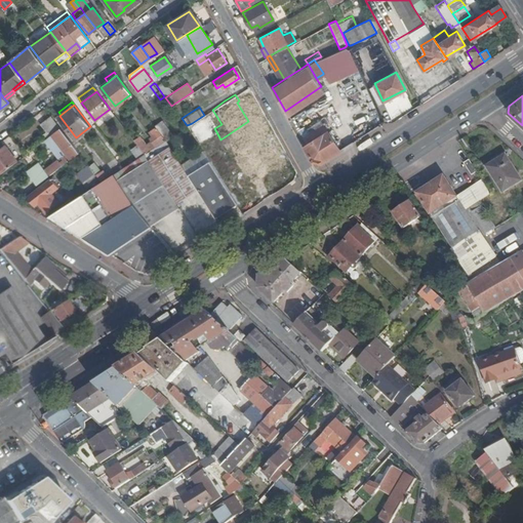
[(212,110),(204,115),(208,120),(208,121),(216,116),(212,110)]
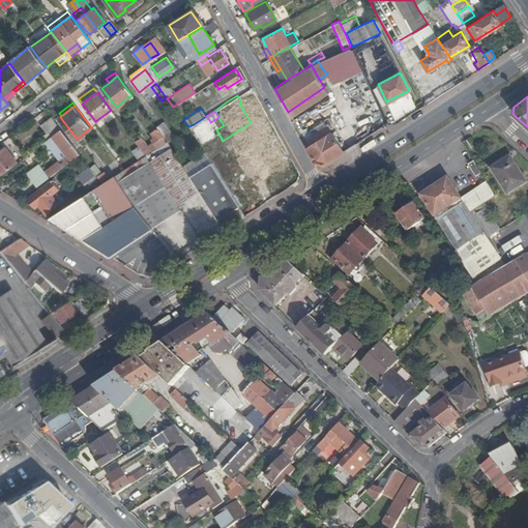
[(51,116),(39,125),(46,133),(49,138),(60,129),(59,128),(51,116)]
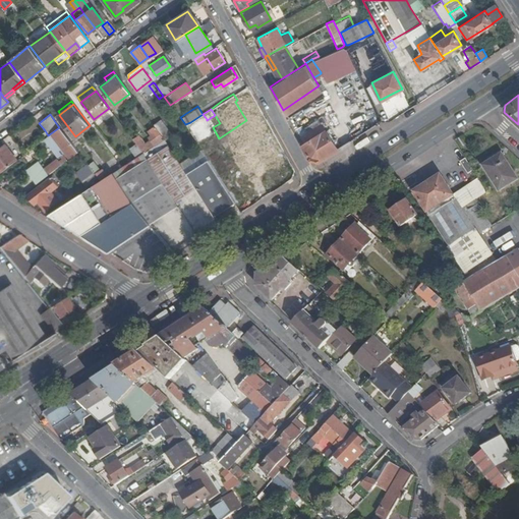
[(207,119),(203,114),(190,122),(194,127),(207,119)]
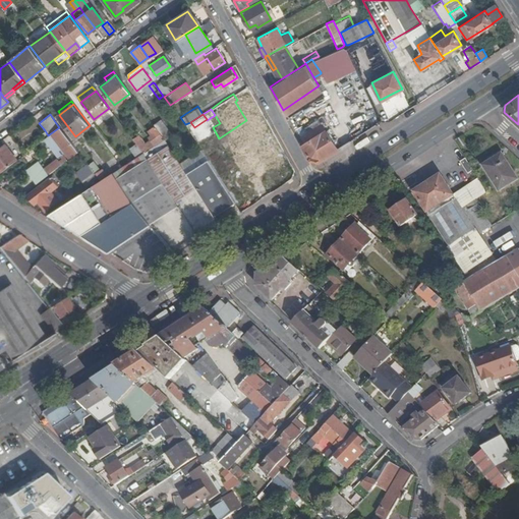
[(152,123),(155,126),(163,138),(170,133),(159,118),(152,123)]
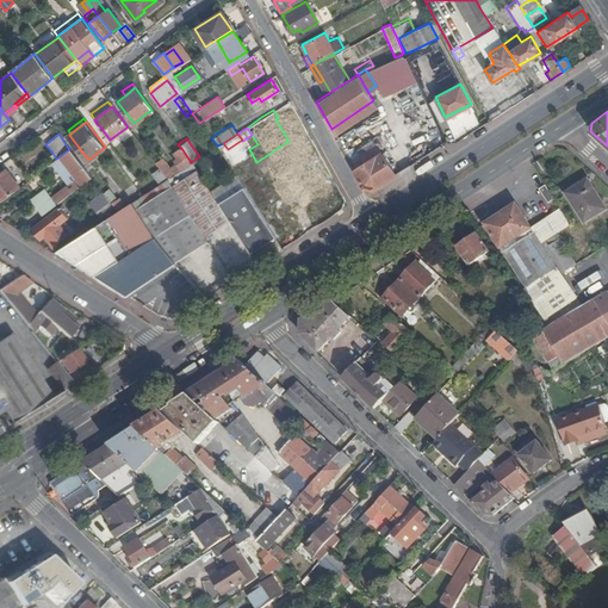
[(223,143),(217,146),(225,159),(231,155),(228,149),(223,143)]
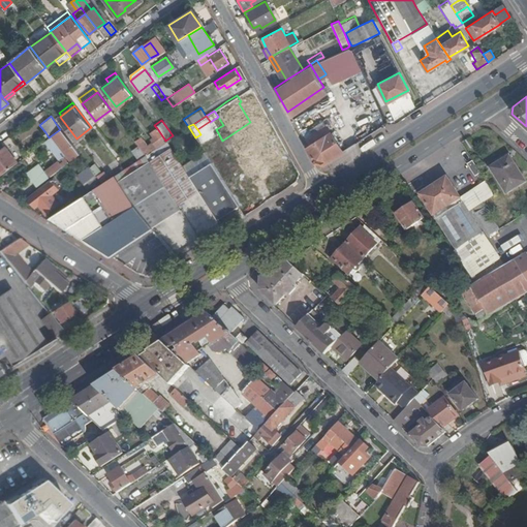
[(151,132),(155,140),(146,146),(150,152),(166,142),(165,141),(157,128),(151,132)]
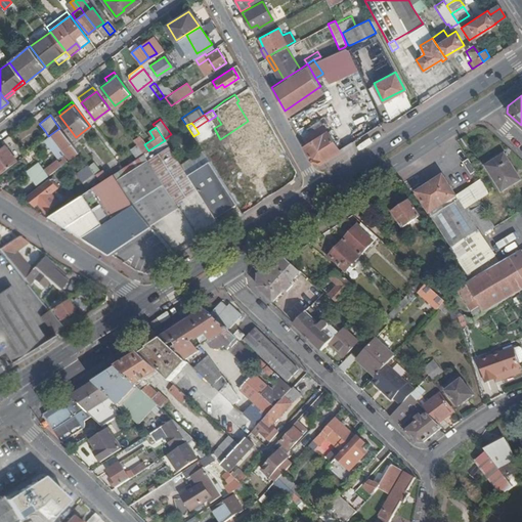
[(38,162),(26,171),(35,184),(77,151),(59,128),(48,136),(44,139),(59,160),(58,161),(56,158),(43,168),(38,162)]
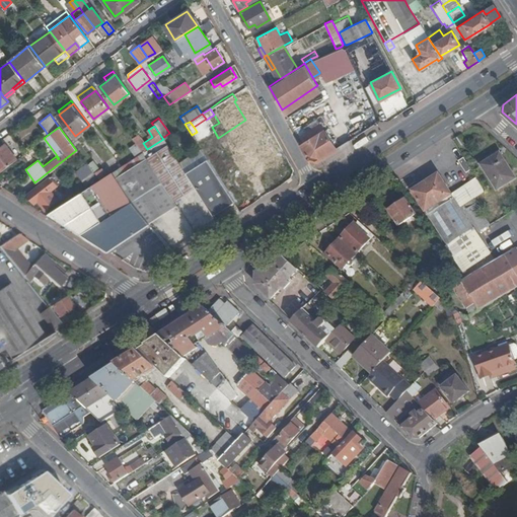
[(336,147),(323,129),(301,144),(310,158),(316,159),(336,147)]
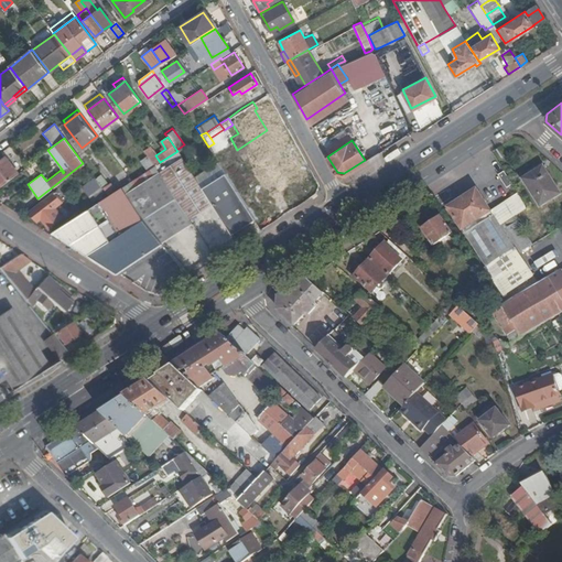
[(52,147),(49,141),(41,147),(44,152),(47,150),(52,147)]
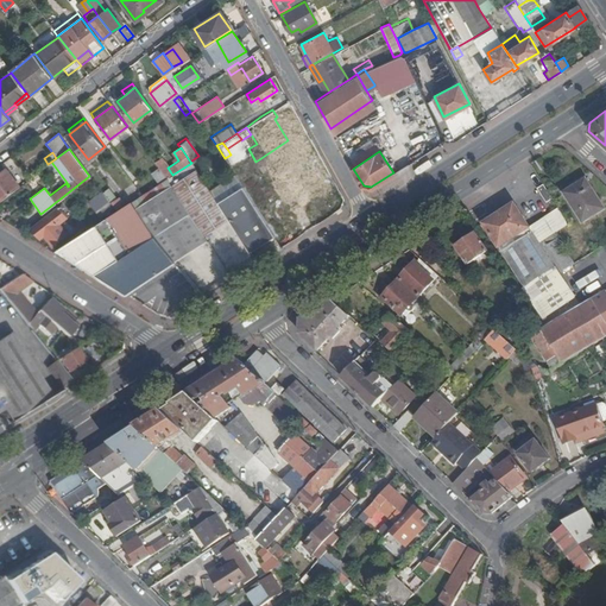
[(244,152),(227,162),(241,184),(254,206),(270,196),(244,152)]
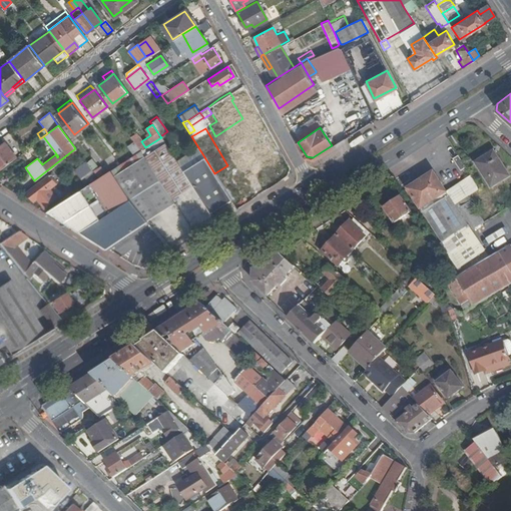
[(135,131),(129,135),(140,150),(145,147),(141,141),(135,131)]
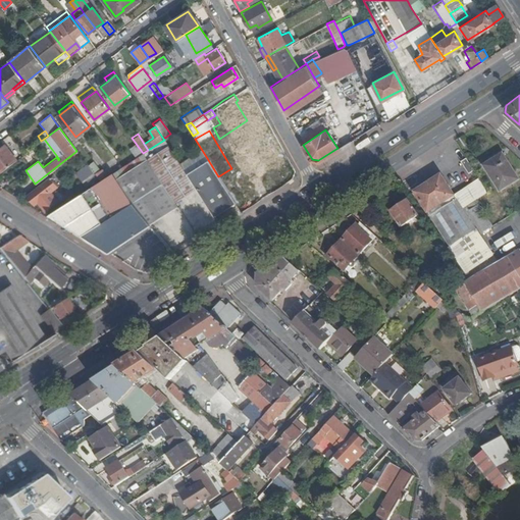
[(148,150),(143,153),(174,202),(196,189),(185,172),(164,140),(148,150)]
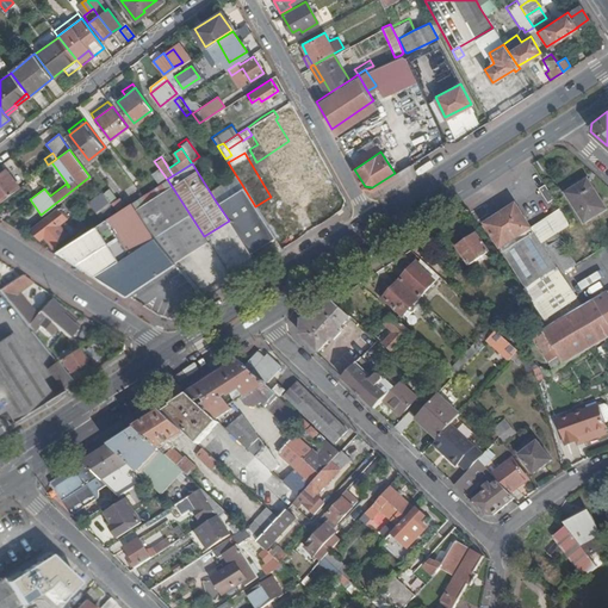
[(4,169),(0,172),(0,200),(18,187),(4,169)]
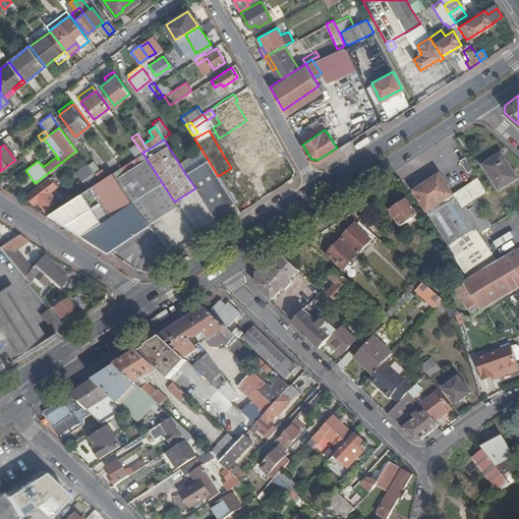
[(517,178),(501,152),(481,163),(498,190),(517,178)]
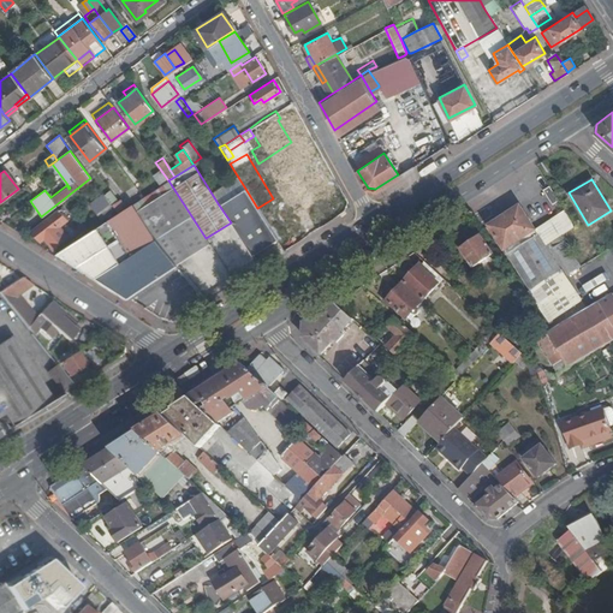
[(131,203),(154,238),(155,239),(155,238),(177,265),(201,249),(209,243),(206,238),(168,180),(143,196),(132,203),(131,203)]
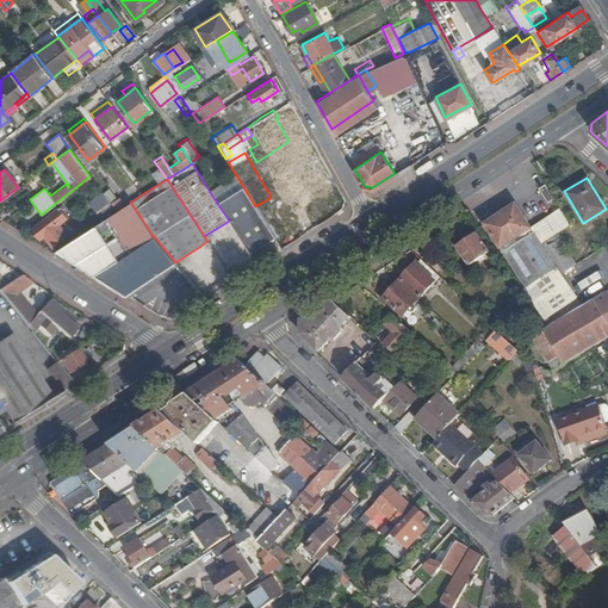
[(242,185),(216,202),(229,221),(249,253),(275,237),(255,206),(242,185)]
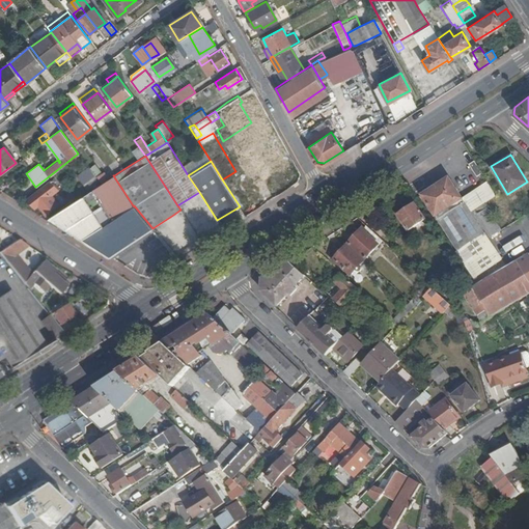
[(469,164),(476,175),(482,172),(475,161),(469,164)]
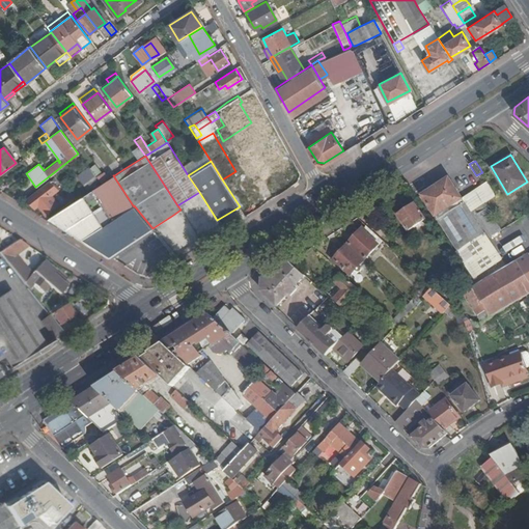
[(98,181),(87,167),(77,175),(86,189),(98,181)]
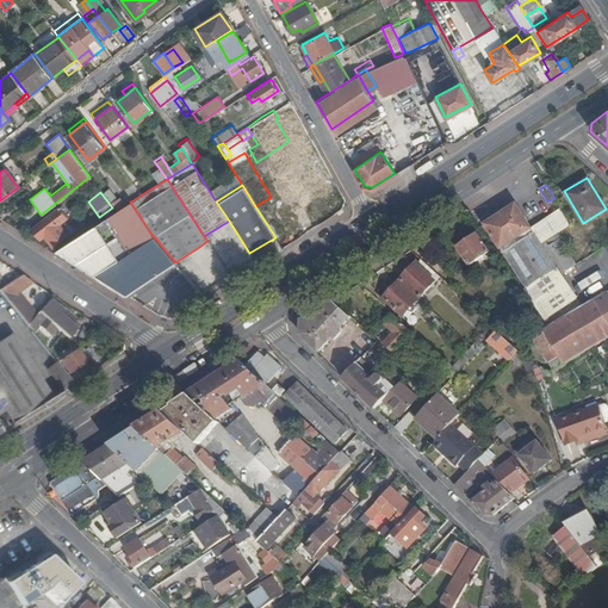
[(118,198),(110,203),(116,211),(124,206),(118,198)]
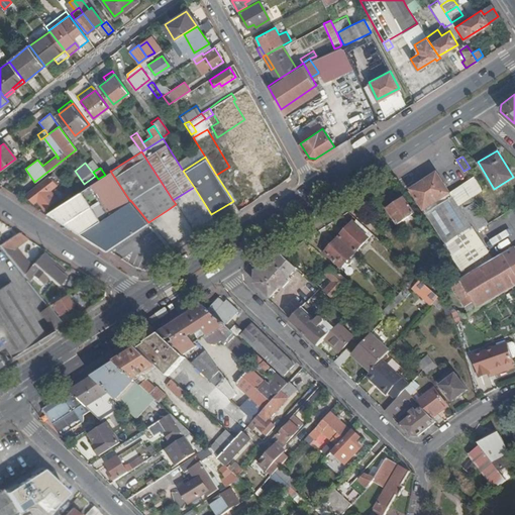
[(105,175),(98,179),(46,212),(81,233),(130,201),(129,200),(110,171),(105,175)]
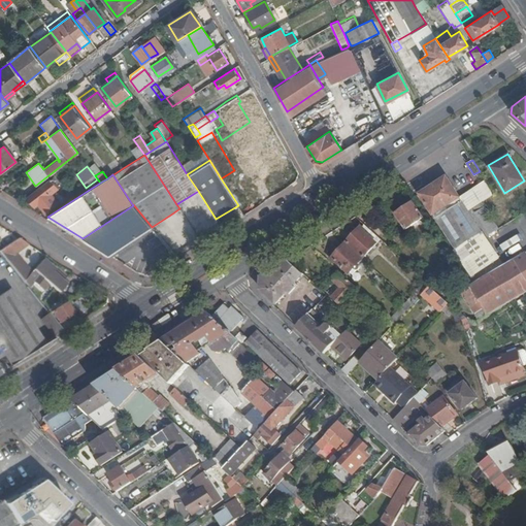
[(456,248),(453,249),(469,273),(500,255),(488,234),(471,207),(463,195),(459,197),(445,175),(419,192),(442,229),(444,228),(456,248)]
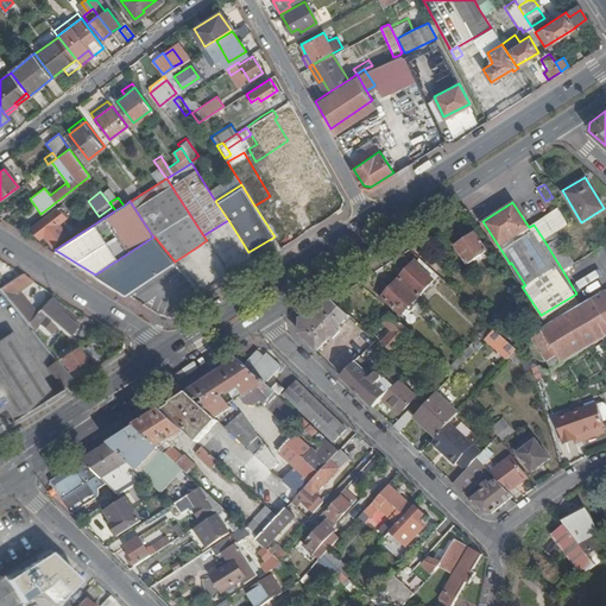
[(39,237),(42,234),(44,238),(48,235),(52,241),(63,233),(57,223),(65,216),(58,206),(32,227),(39,237)]
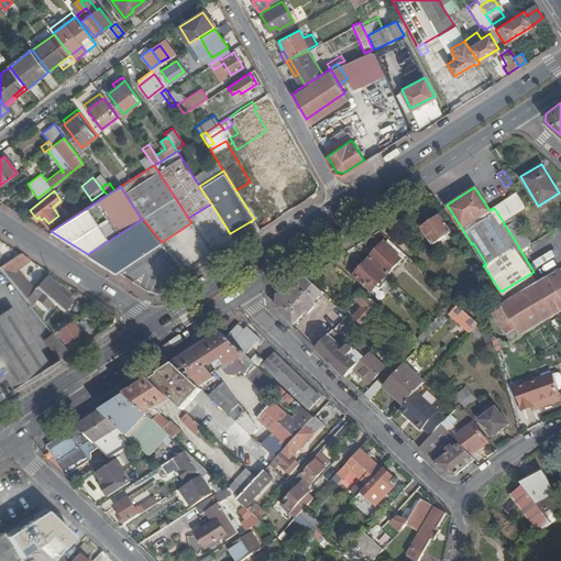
[(493,206),(494,208),(503,221),(515,213),(526,207),(517,191),(493,206)]
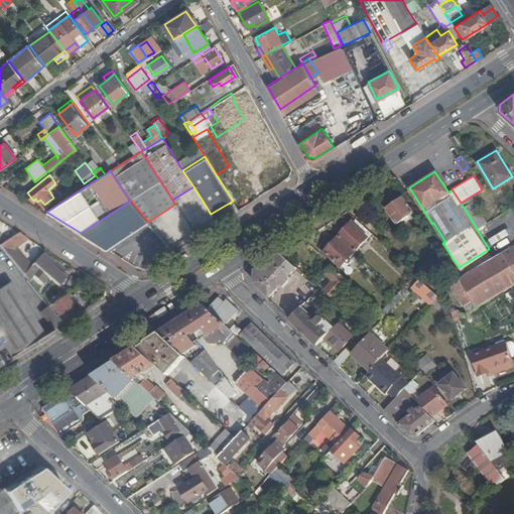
[(472,196),(461,203),(477,229),(486,223),(472,202),(475,200),(472,196)]
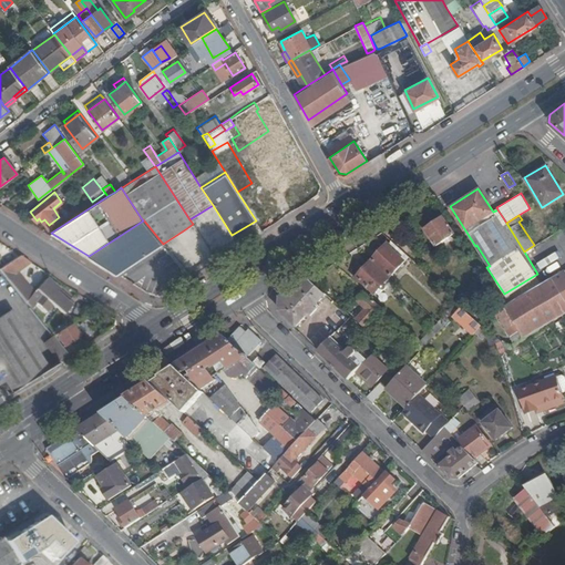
[(424,227),(435,245),(453,233),(441,216),(424,227)]
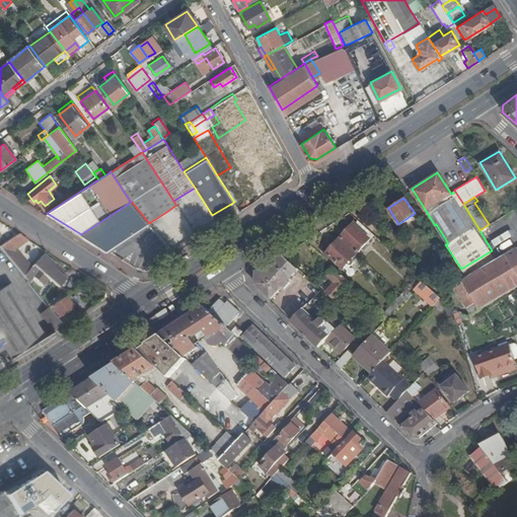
[(131,201),(131,202),(81,234),(109,252),(149,223),(131,201)]
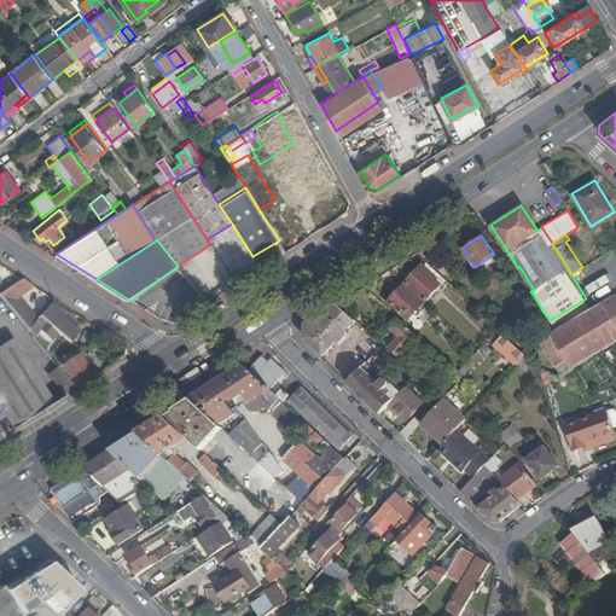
[(210,244),(202,250),(209,260),(216,255),(210,244)]
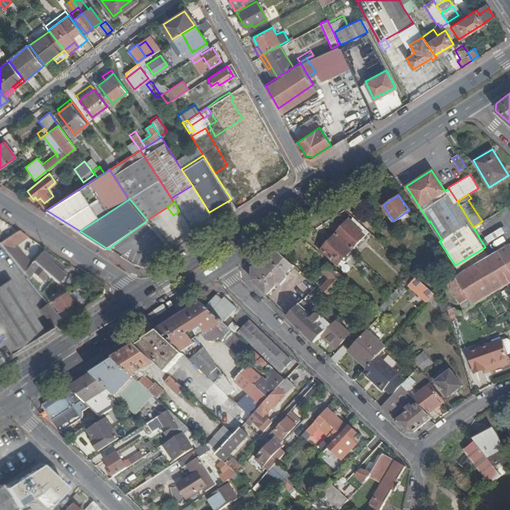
[(351,248),(364,234),(349,219),(336,233),(351,248)]
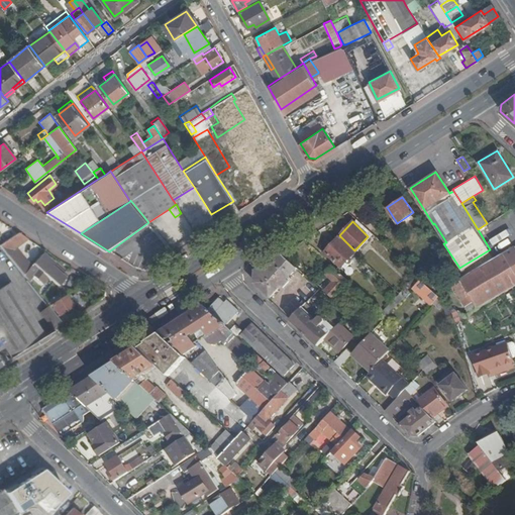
[(15,231),(0,242),(0,247),(8,258),(11,254),(8,250),(13,246),(25,238),(15,231)]
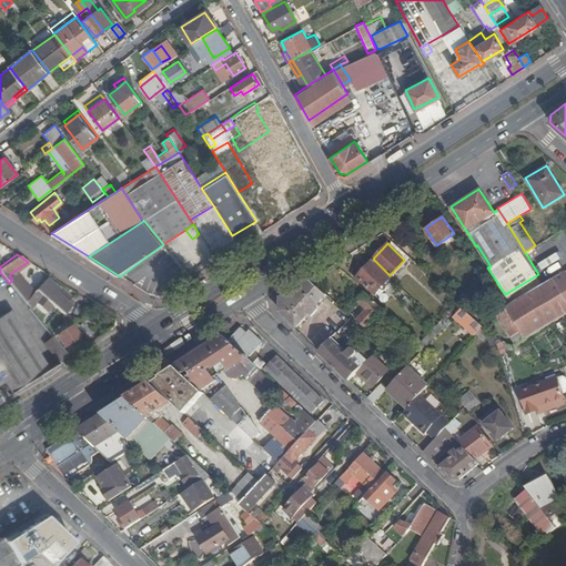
[(386,279),(370,262),(356,276),(373,293),(386,279)]
